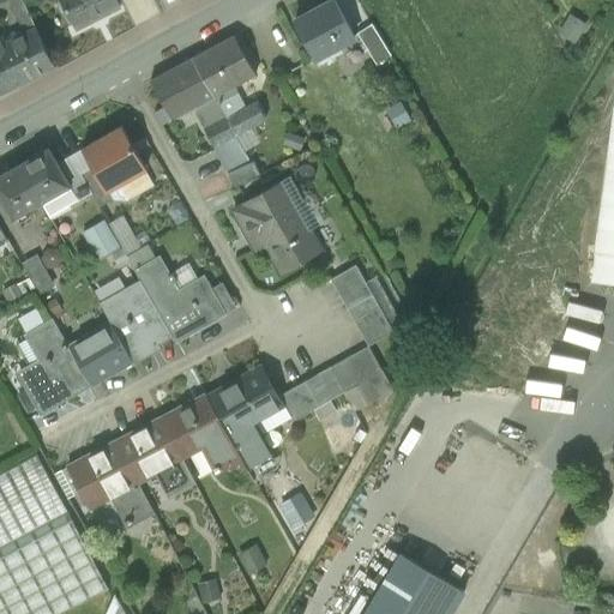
[(8,0),(25,35),(2,47),(0,41),(0,94),(55,67),(22,0),(8,0)]
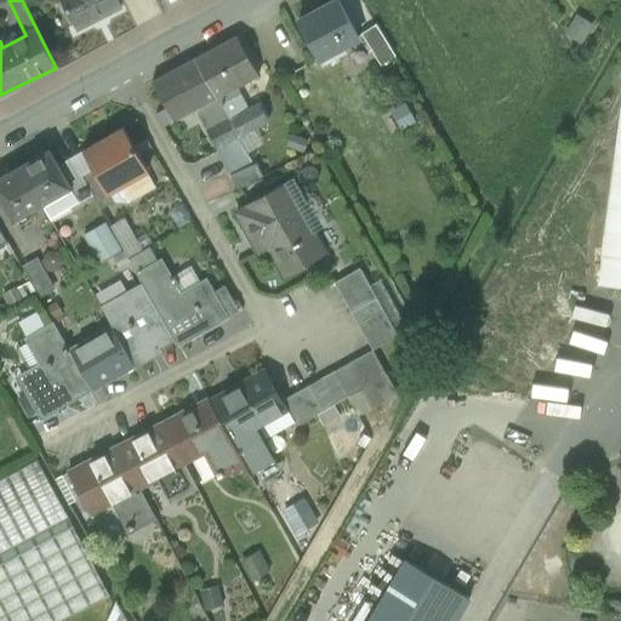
[(61,0),(77,29),(121,6),(118,0),(61,0)]
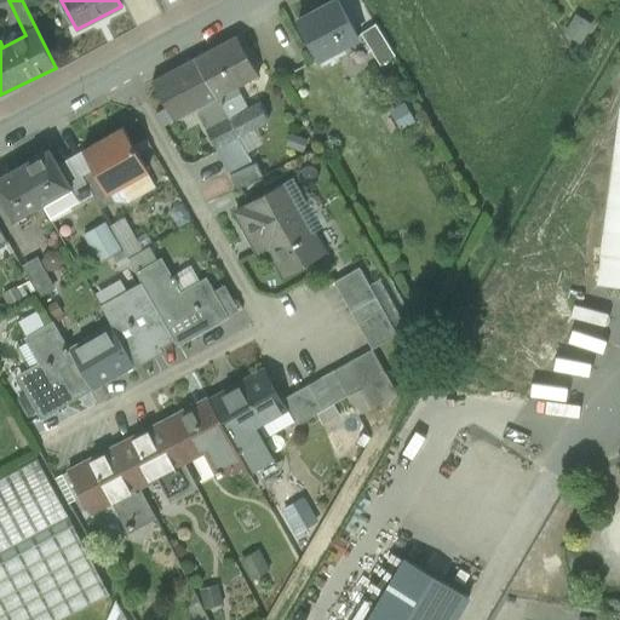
[(338,3),(299,22),(317,57),(356,36),(338,3)]
